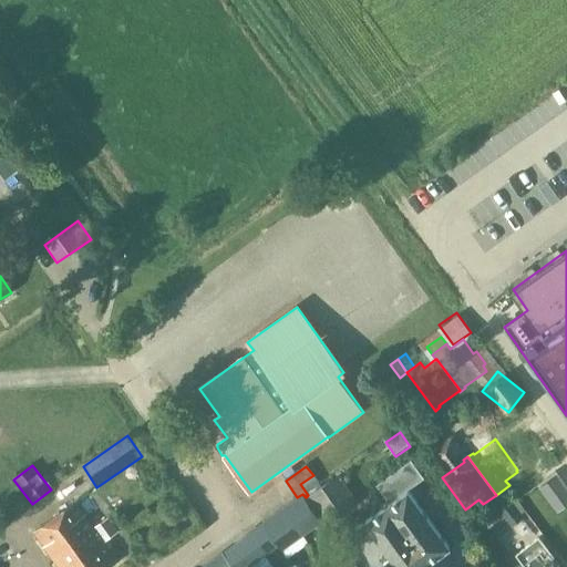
[(535,466),(521,476),(526,484),(540,474),(535,466)]
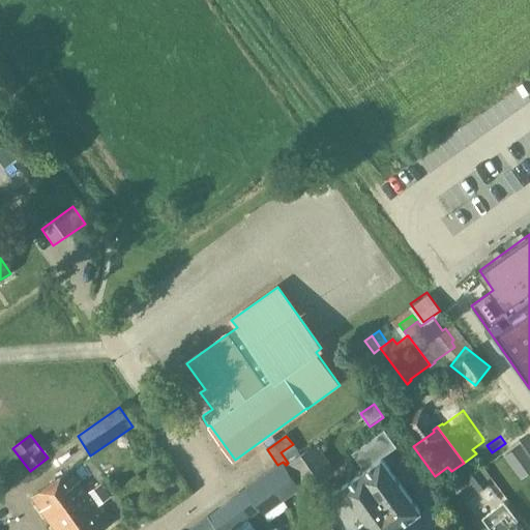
[(335,471),(317,443),(289,462),(308,490),(335,471)]
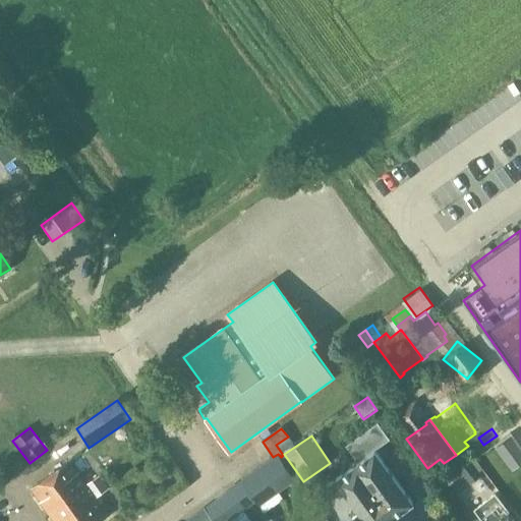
[(511,438),(498,447),(507,460),(520,451),(511,438)]
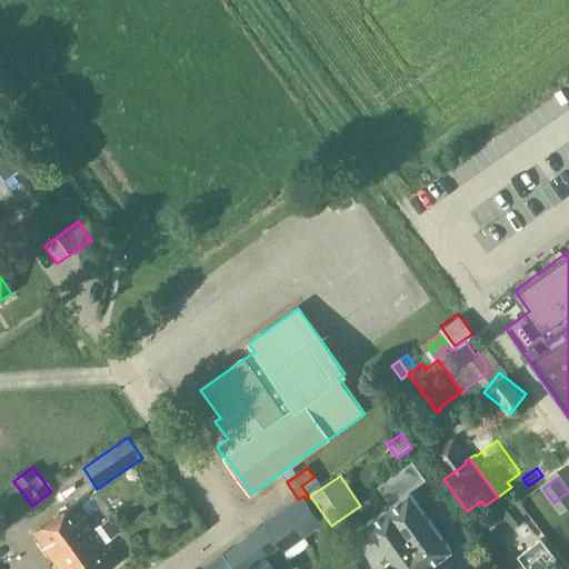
[(511,487),(498,497),(502,503),(516,495),(511,487)]
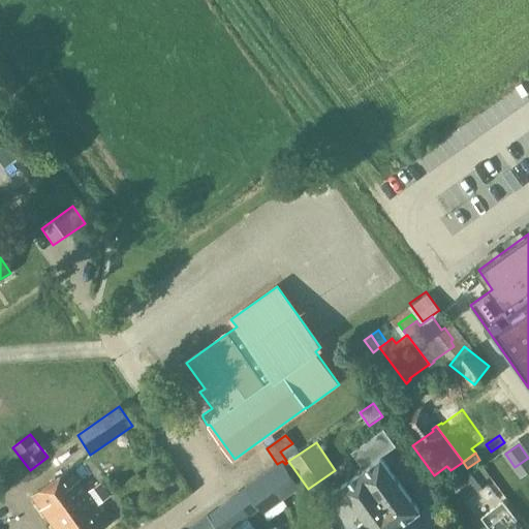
[(342,486),(366,520),(358,526),(360,528),(393,528),(419,509),(381,457),(342,486)]
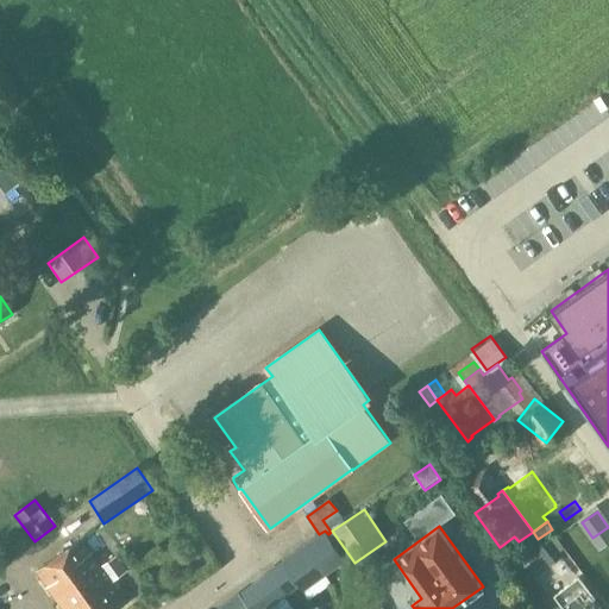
[(27,540),(20,529),(0,544),(0,545),(7,556),(27,540)]
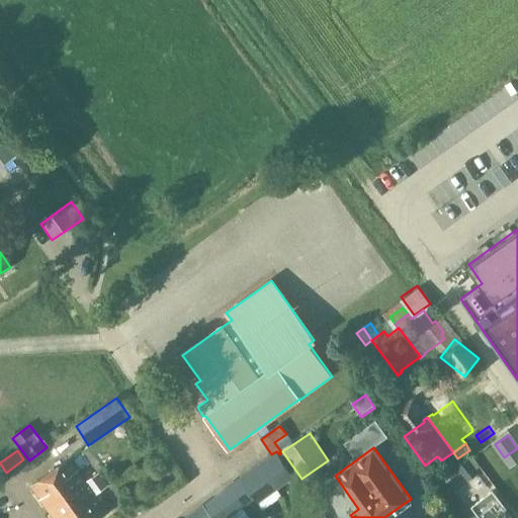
[(271,455),(261,462),(275,484),(291,471),(279,454),(276,451),(271,454),(271,455)]
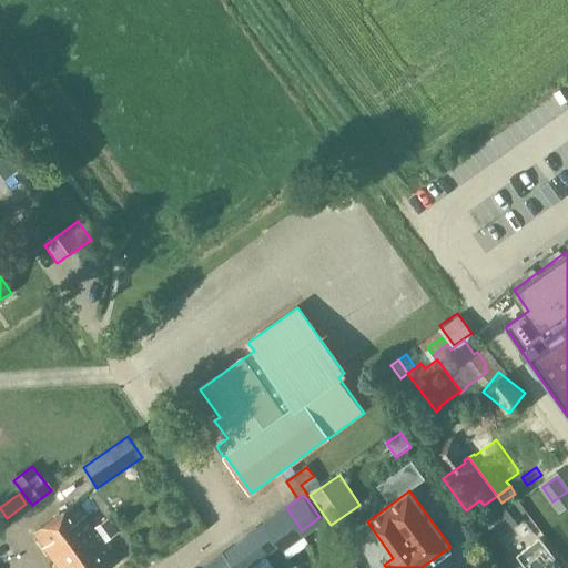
[(497,496),(484,505),(488,513),(501,503),(497,496)]
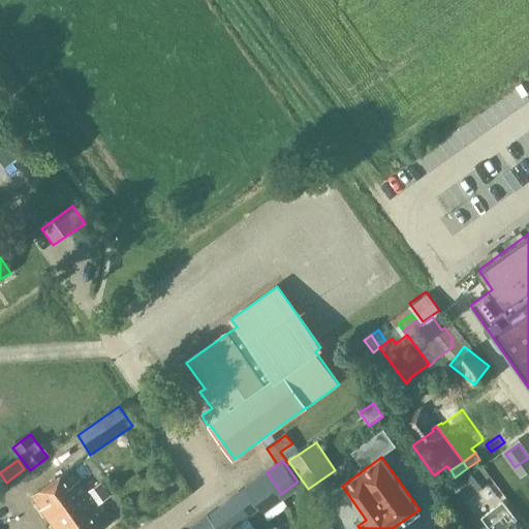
[(464,475),(477,492),(489,484),(475,466),(464,475)]
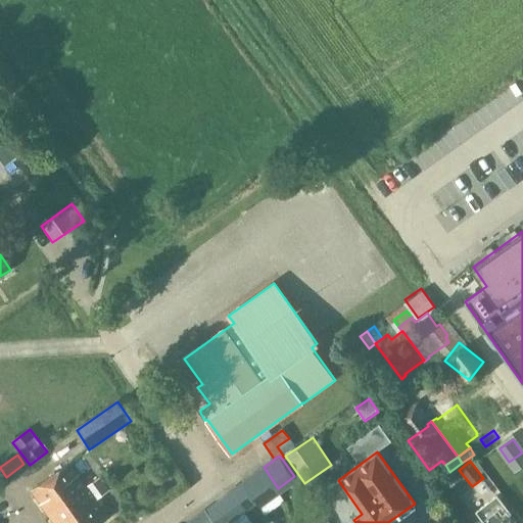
[(51,519),(90,490),(70,464),(32,492),(51,519)]
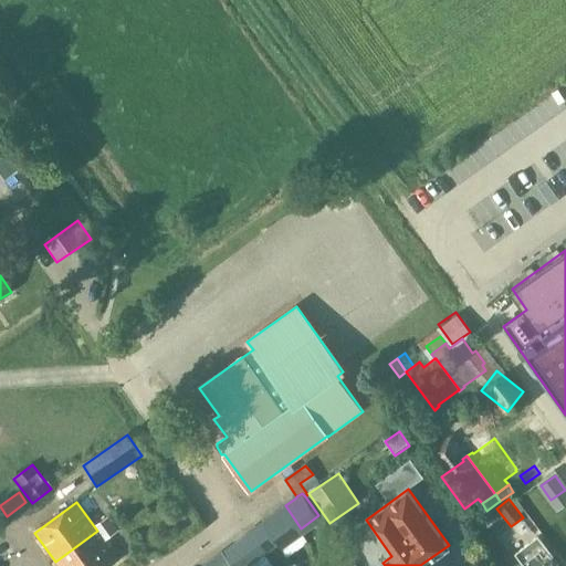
[(301,528),(285,505),(261,523),(276,545),(279,544),(287,557),(308,543),(300,528),(301,528)]
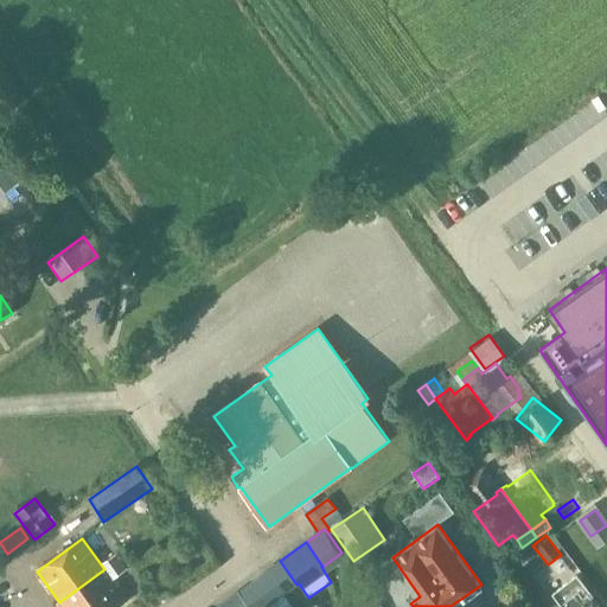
[(349,557),(346,560),(340,563),(363,595),(371,589),(349,557)]
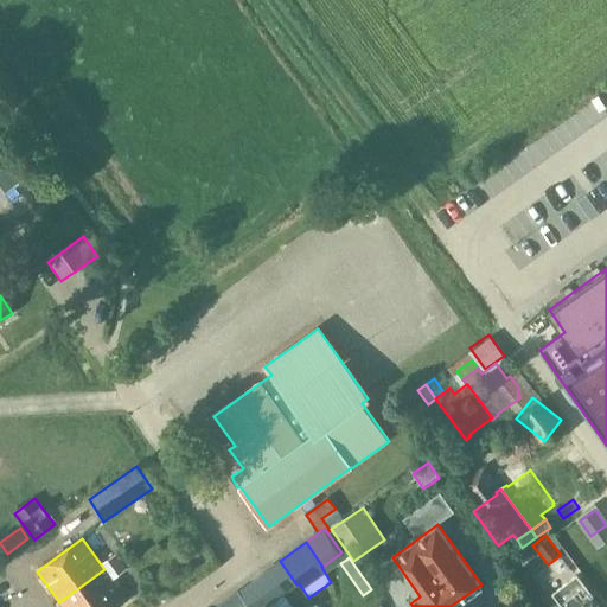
[(117,606),(127,600),(104,569),(59,602),(63,606),(117,606)]
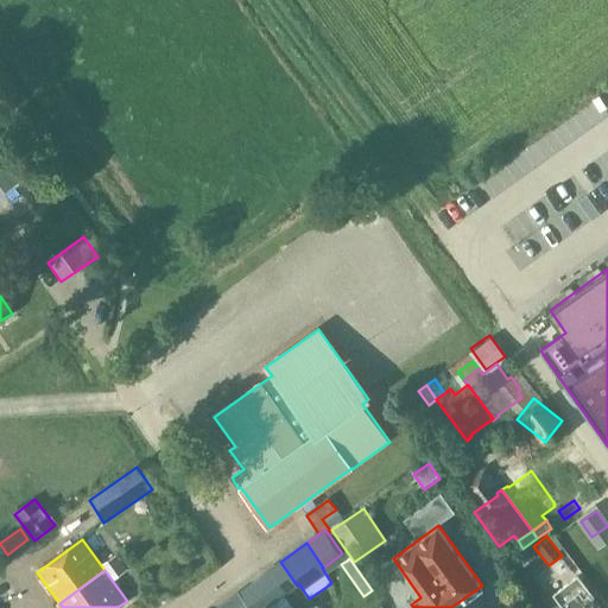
[(255,582),(240,593),(251,607),(267,607),(270,607),(282,597),(273,587),(264,575),(255,582)]
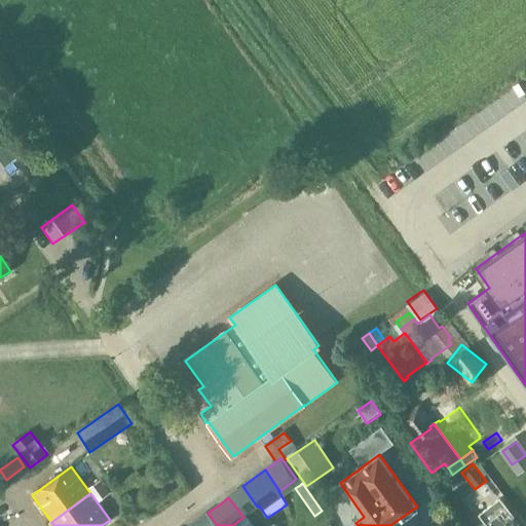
[(480,515),(488,525),(520,525),(515,518),(500,499),(480,515)]
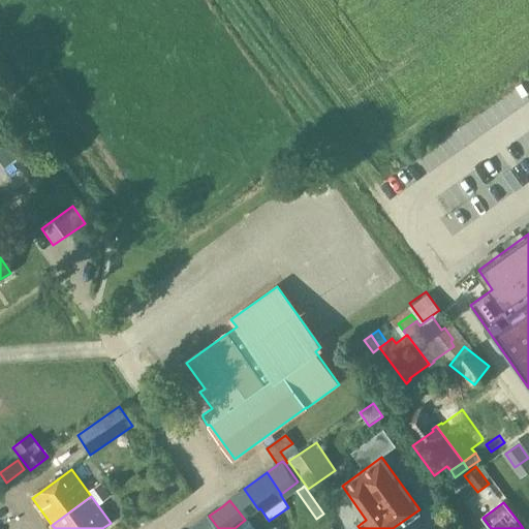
[(218,528),(209,516),(191,528),(218,528)]
